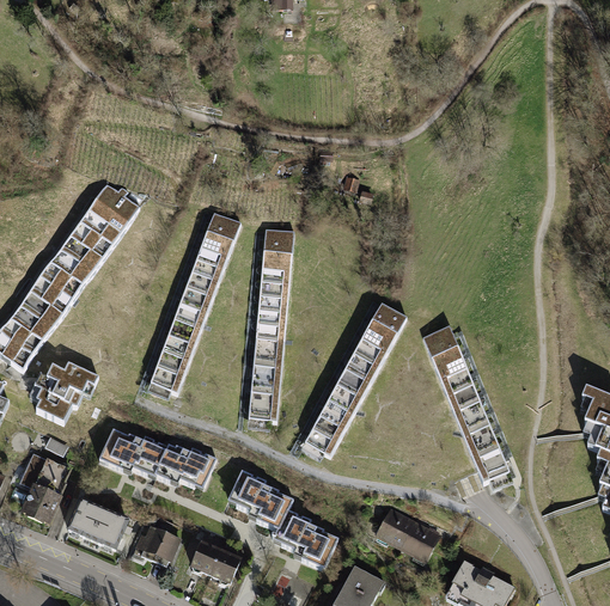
[(331,147),(321,146),(319,158),(330,158),(331,147)]
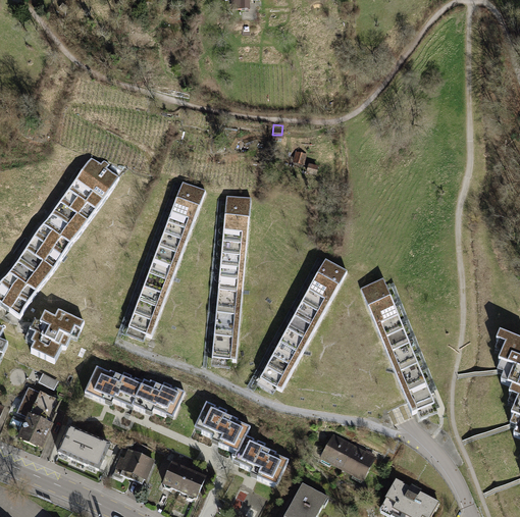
[(254,132),(242,137),(245,144),(257,139),(254,132)]
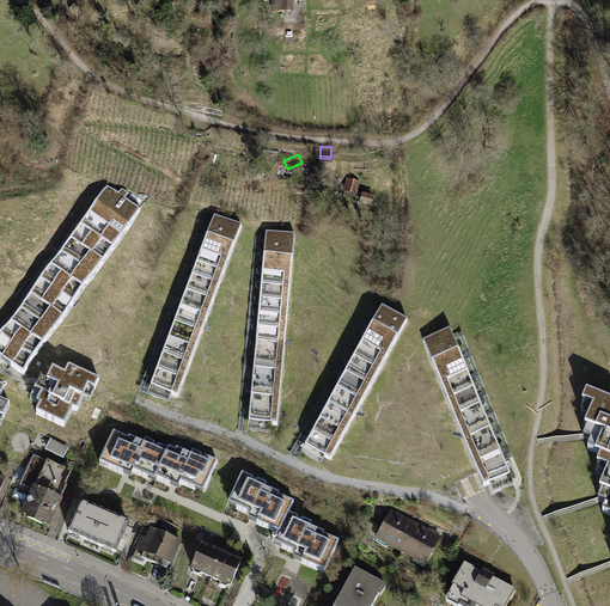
[(358,178),(347,175),(343,187),(355,189),(358,178)]
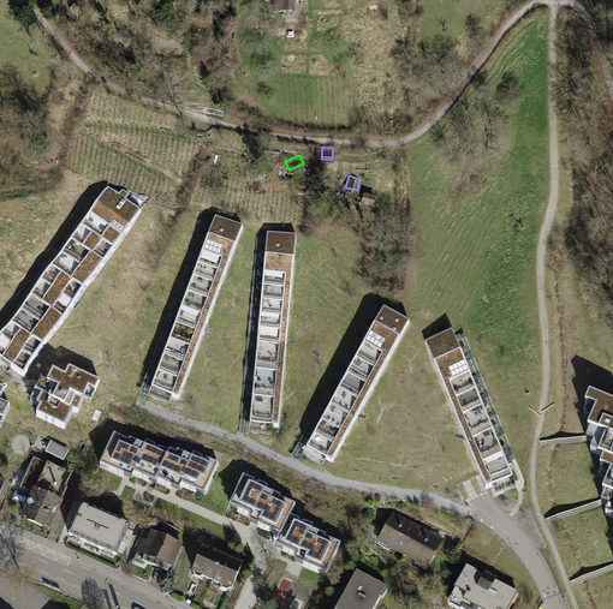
[(0,356),(19,370),(136,210),(107,189),(0,334),(0,356)]
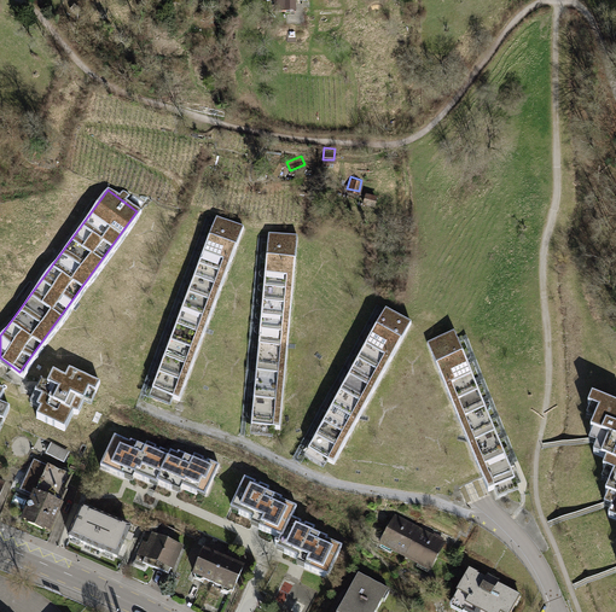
[(375,194),(366,192),(364,200),(372,203),(375,194)]
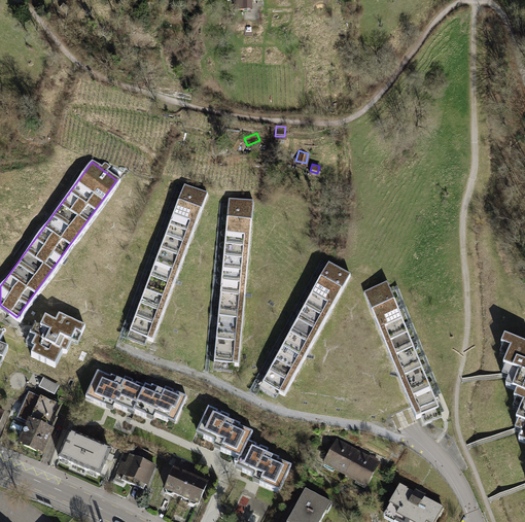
[(206,190),(183,182),(129,329),(151,339),(206,190)]
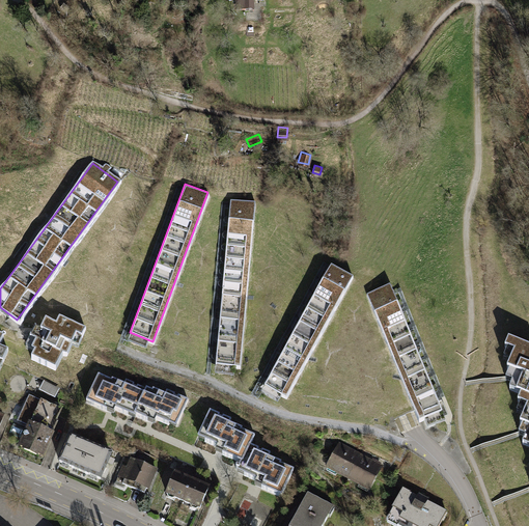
[(239,364),(253,199),(229,197),(215,363),(239,364)]
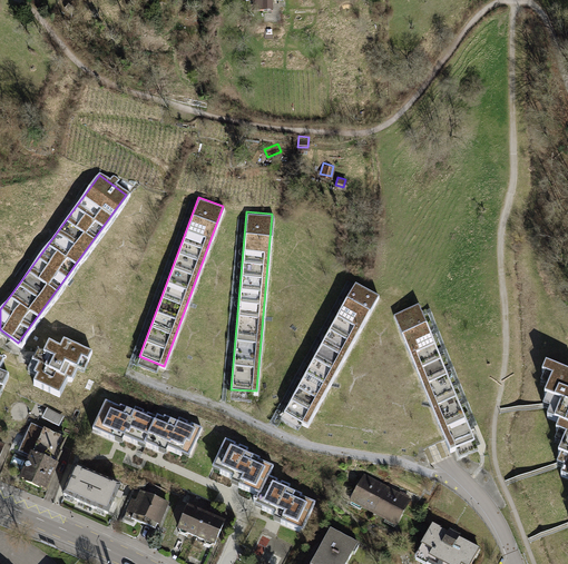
[(375,293),(351,279),(278,411),(303,424),(375,293)]
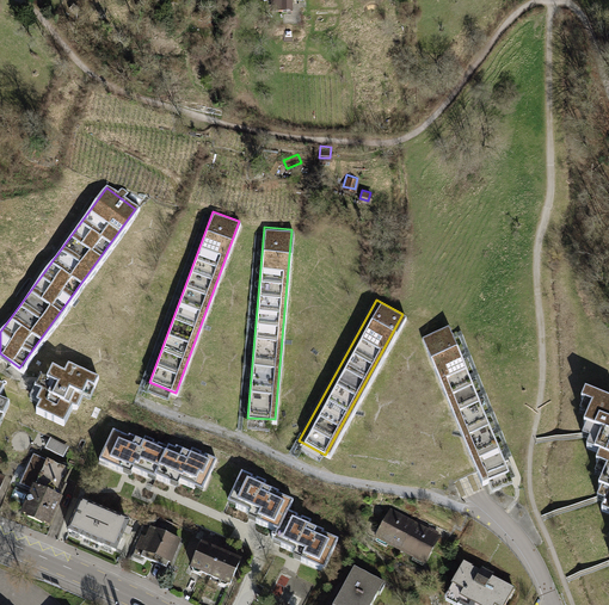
[(509,469),(448,323),(419,335),(481,481),(509,469)]
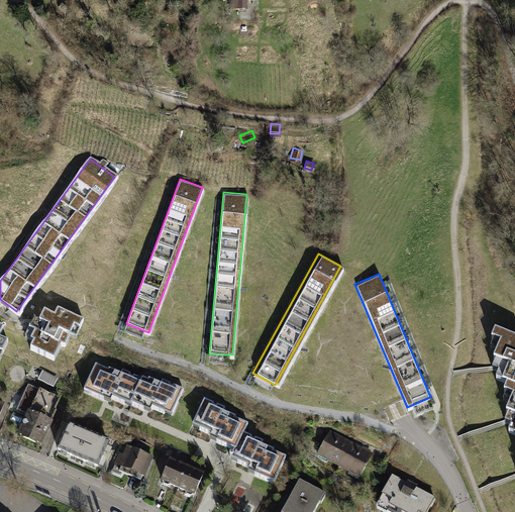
[(74,334),(81,318),(59,308),(56,314),(41,308),(37,319),(30,316),(21,337),(30,341),(27,347),(52,357),(59,340),(63,341),(67,331),(74,334)]
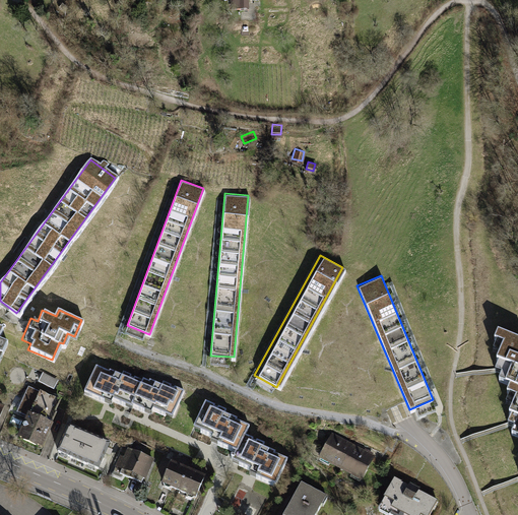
[(517,334),(497,326),(493,335),(502,338),(494,359),(502,362),(496,376),(509,381),(517,385),(517,334)]
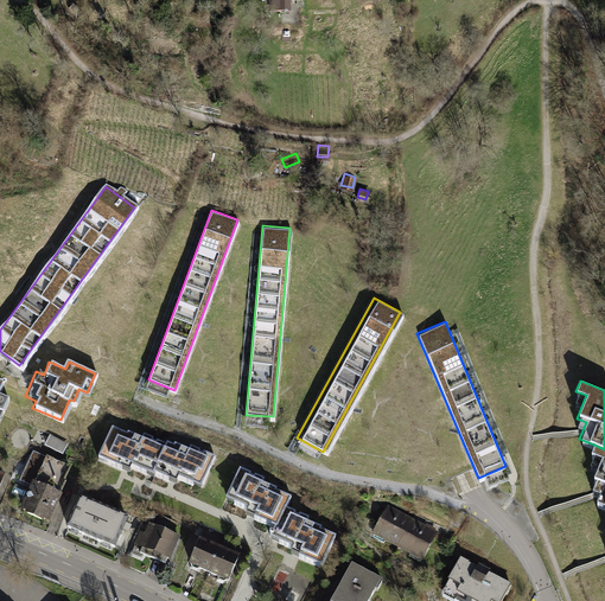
[(166,443),(144,433),(142,436),(110,423),(97,455),(132,470),(134,464),(154,472),(155,470),(166,443)]
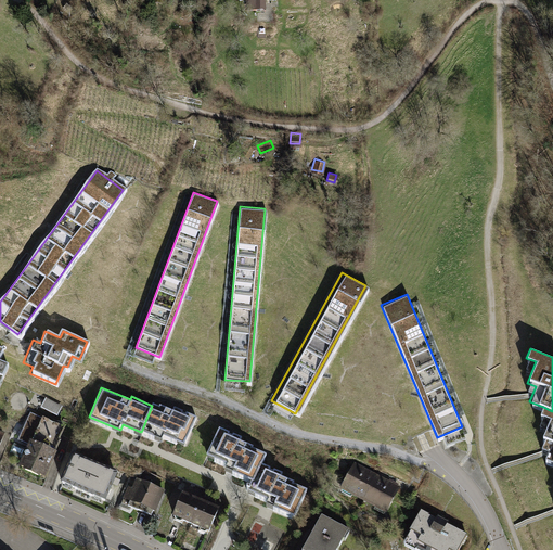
[(46,396),(41,404),(54,410),(59,403),(46,396)]
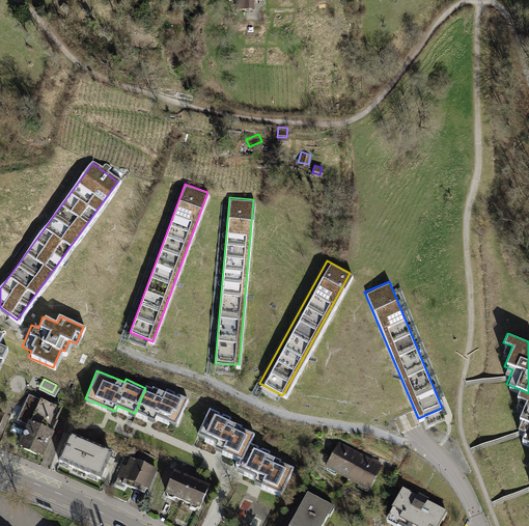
[(186,397),(166,389),(165,392),(146,385),(145,388),(136,411),(156,418),(157,414),(176,421),(186,397)]
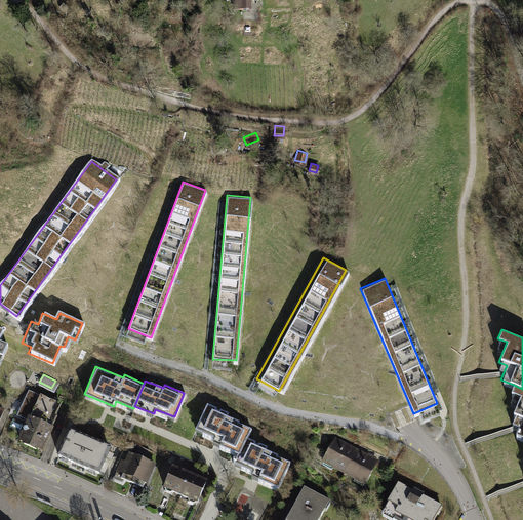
[(522,389),(514,385),(511,393),(520,397),(512,417),(519,421),(514,434),(522,438),(522,389)]
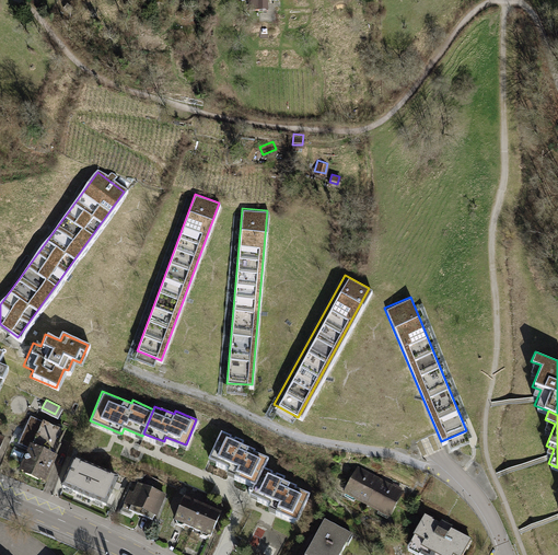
[(30,446),(20,469),(43,478),(59,442),(57,441),(64,428),(30,413),(18,440),(30,446)]
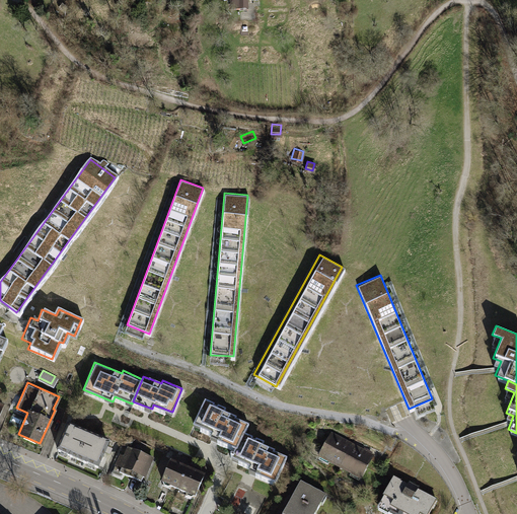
[(247,422),(222,411),(223,409),(204,400),(193,426),(212,434),(211,438),(235,448),(242,433),(247,422)]
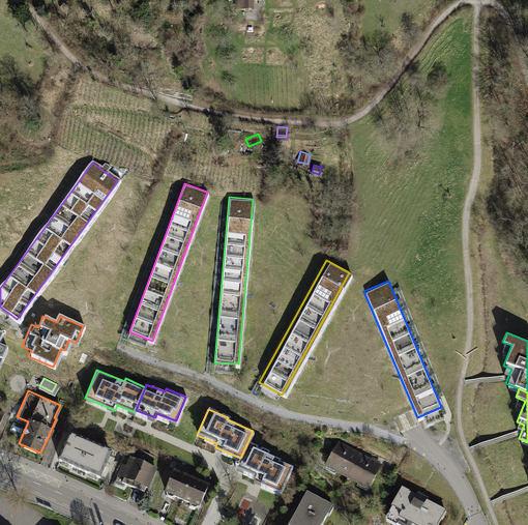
[(60,457),(82,465),(91,441),(70,432),(60,457)]
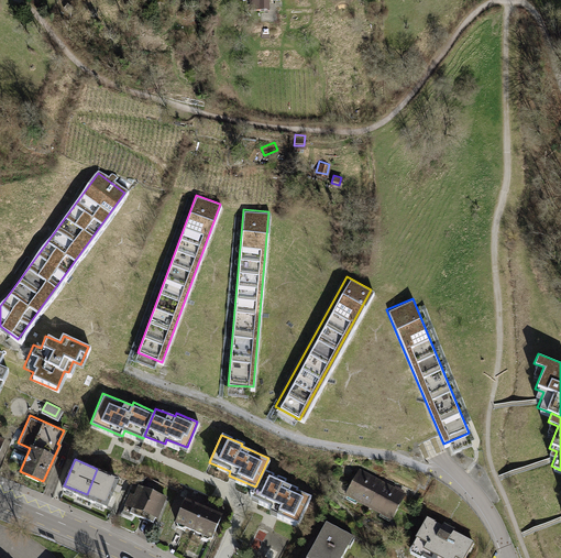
[(382,477),(358,465),(344,492),(367,503),(382,477)]
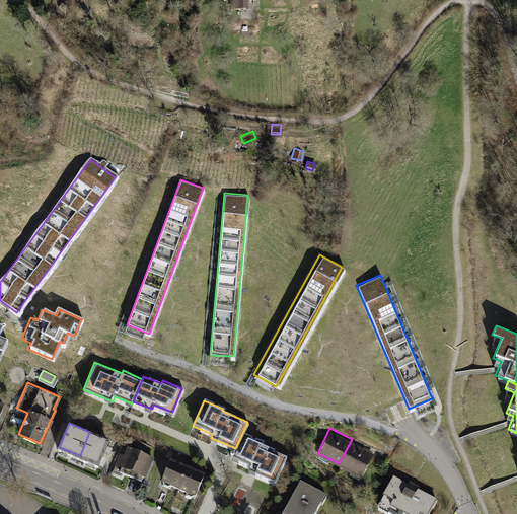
[(80,455),(99,463),(109,440),(89,432),(80,455)]
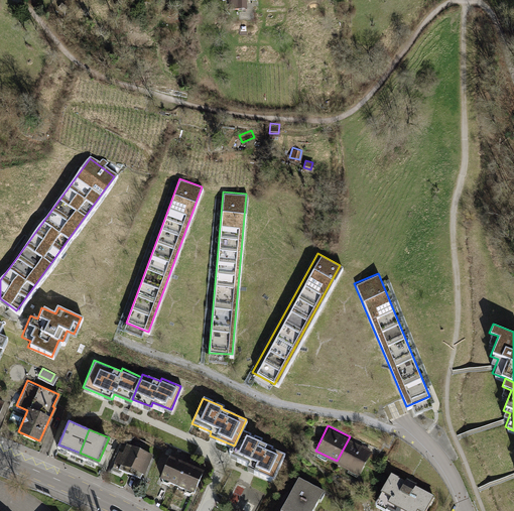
[(259,438),(241,430),(234,445),(241,449),(239,455),(260,465),(257,472),(272,479),(283,453),(257,441),(259,438)]
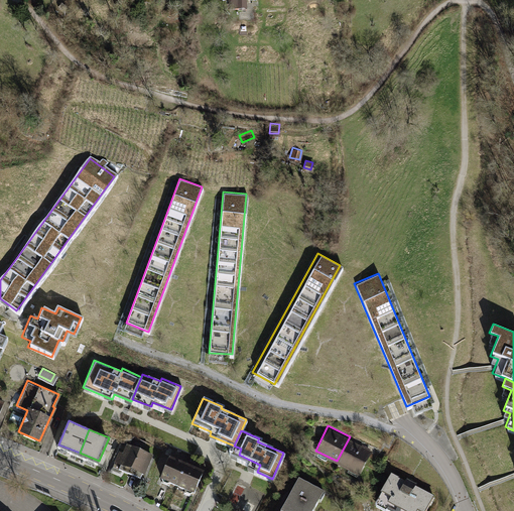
[(371,446),(350,436),(337,461),(359,472),(371,446)]
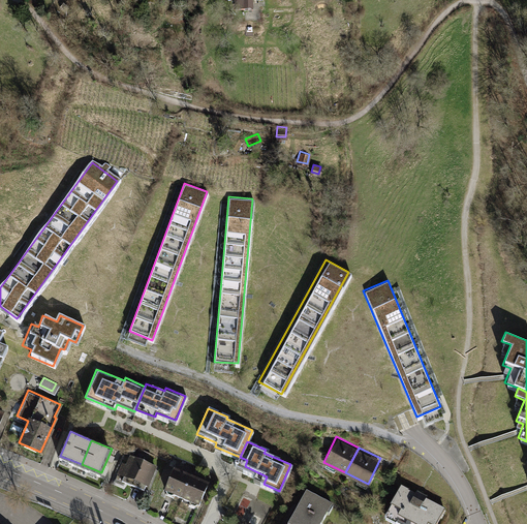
[(156,465),(130,455),(122,476),(147,487),(156,465)]
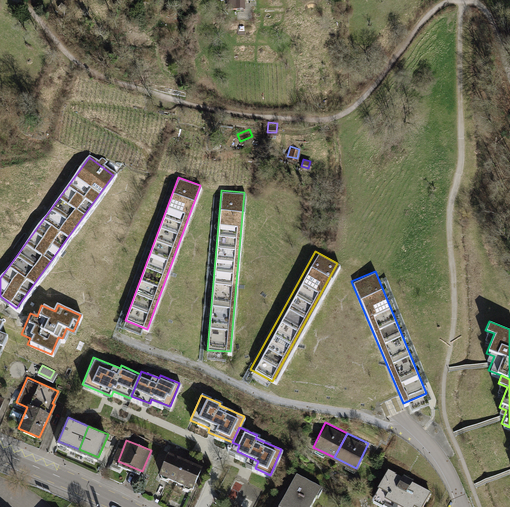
[(158,474),(175,481),(185,459),(168,452),(158,474)]
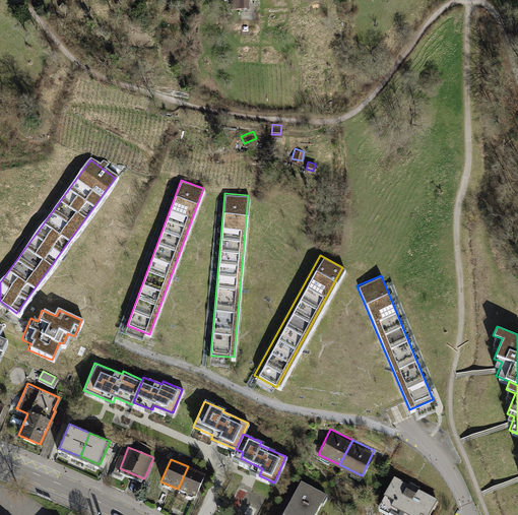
[(178,489),(194,496),(203,473),(188,466),(178,489)]
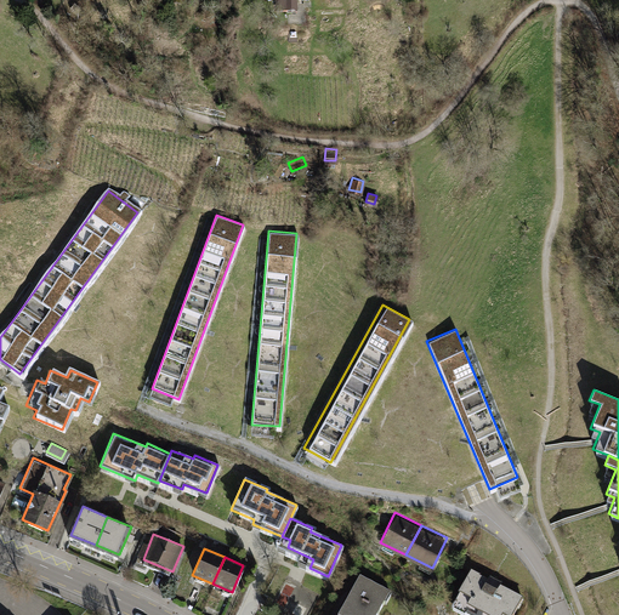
[(487,575),(470,567),(453,598),(478,611),(484,614),(507,614),(520,592),(498,581),(500,578),(488,571),(487,575)]
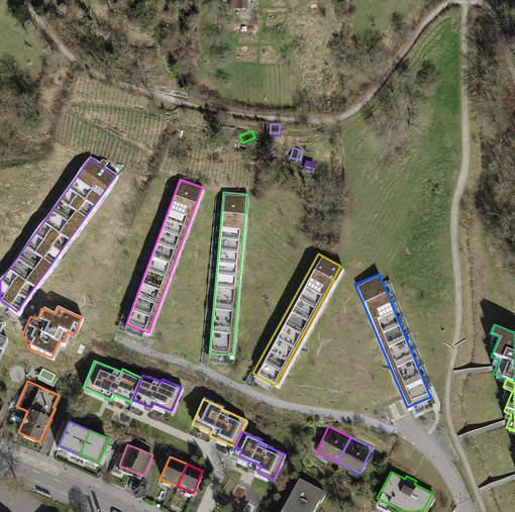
[(298,477),(281,510),(284,511),(310,511),(323,490),(298,477)]
